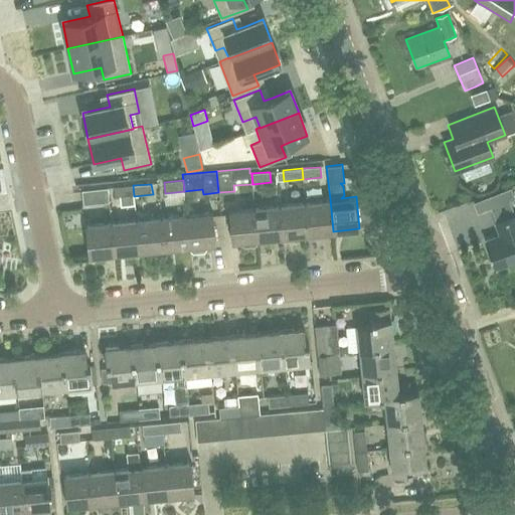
[(134,196),(133,185),(114,187),(115,198),(120,197),(121,206),(135,205),(134,196)]
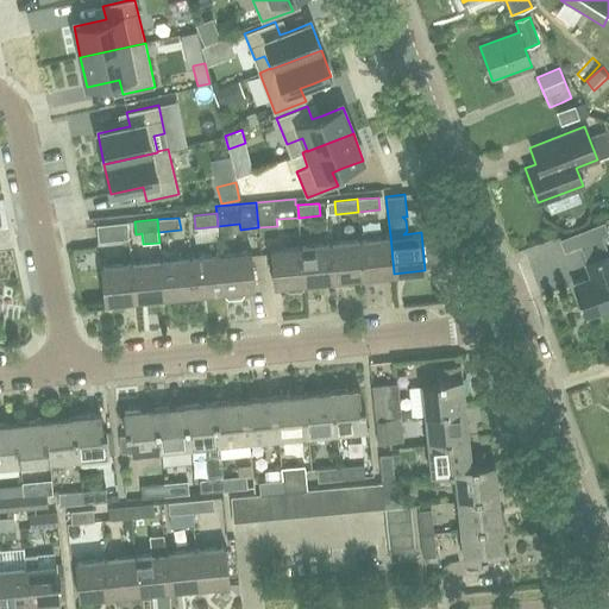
[(98,243),(129,240),(126,223),(96,226),(98,243)]
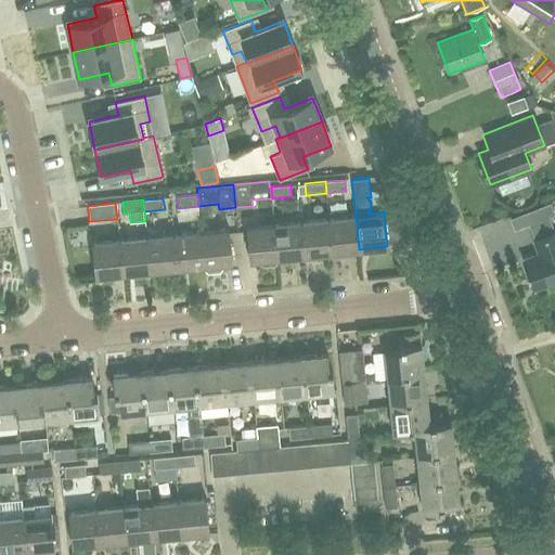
[(529,223),(549,216),(554,214),(550,203),(511,218),(515,228),(529,223)]
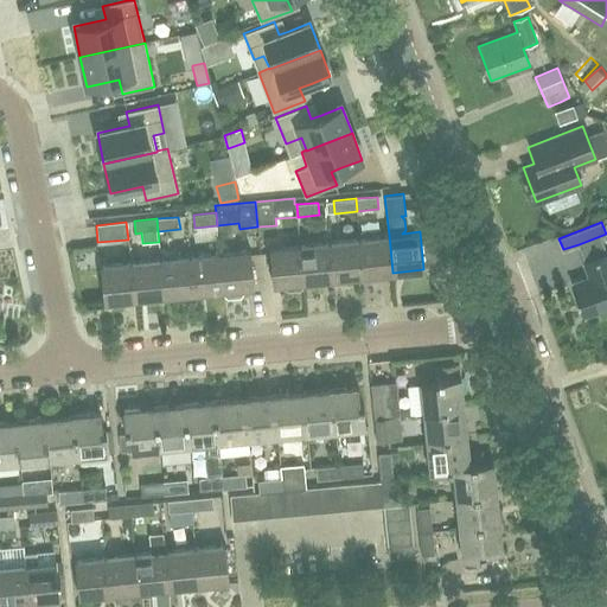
[(364,276),(393,273),(389,235),(359,238),(364,276)]
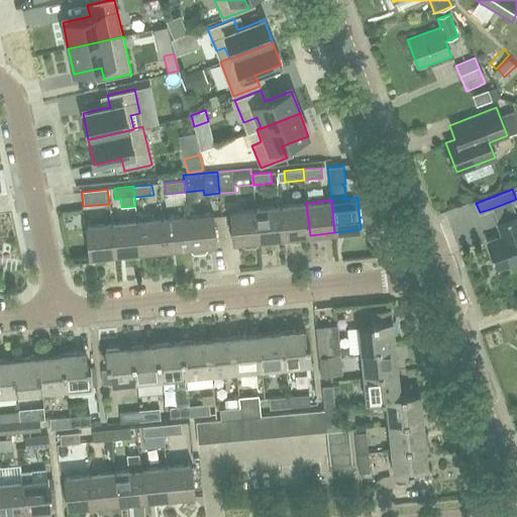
[(284,237),(310,235),(306,203),(281,205),(284,237)]
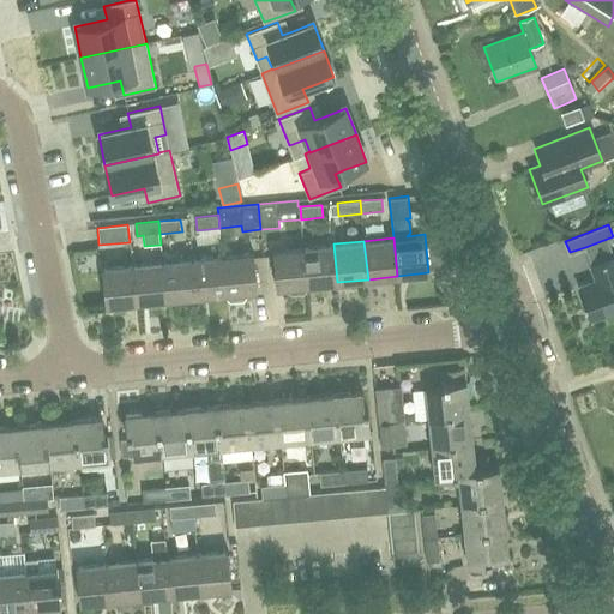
[(308,286),(337,282),(333,244),(305,247),(308,286)]
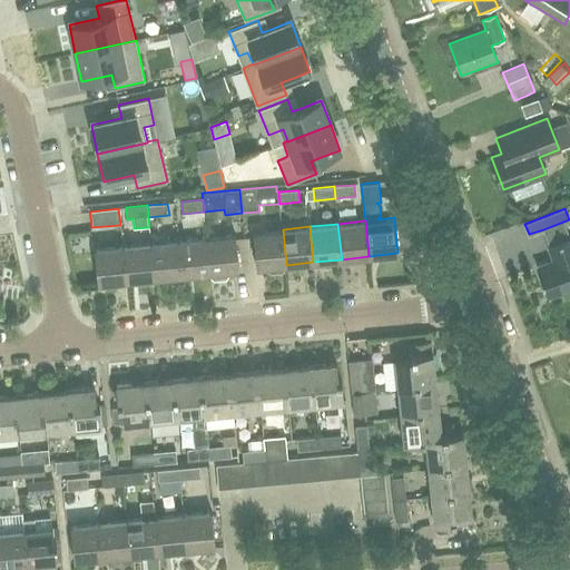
[(284,265),(286,265),(283,229),(254,233),(257,268),(268,267),(268,271),(271,273),(283,272),(285,269),(284,265)]
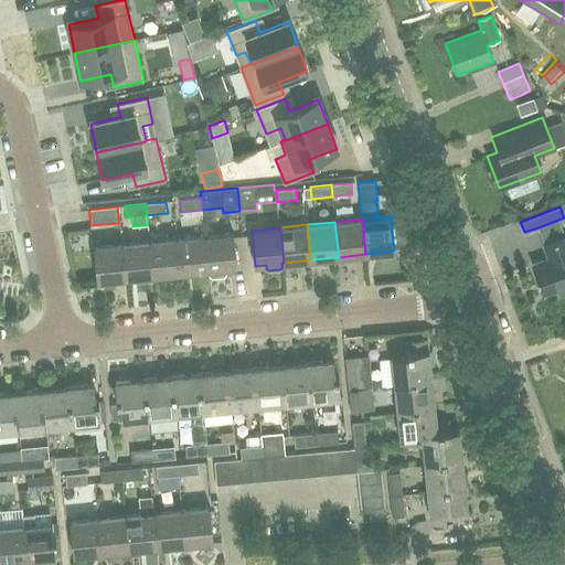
[(226,273),(226,268),(237,267),(234,233),(205,235),(209,270),(209,275),(212,277),(224,276),(226,273)]
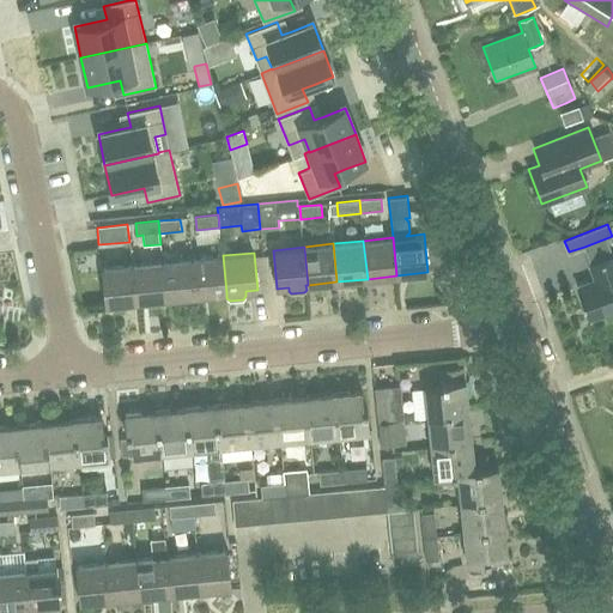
[(196,296),(226,293),(223,255),(193,259),(196,296)]
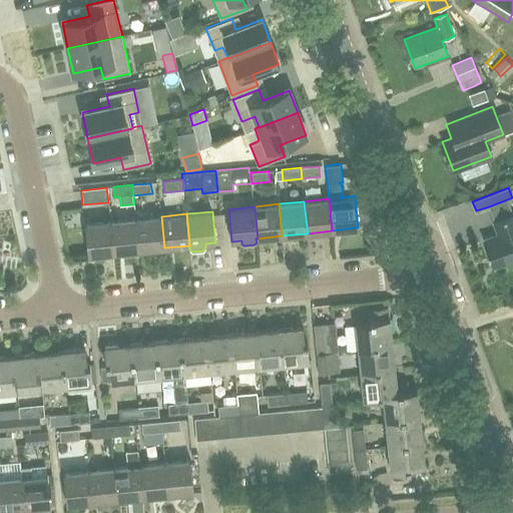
[(497,233),(483,239),(494,268),(512,260),(512,213),(494,220),(493,221),(497,233)]
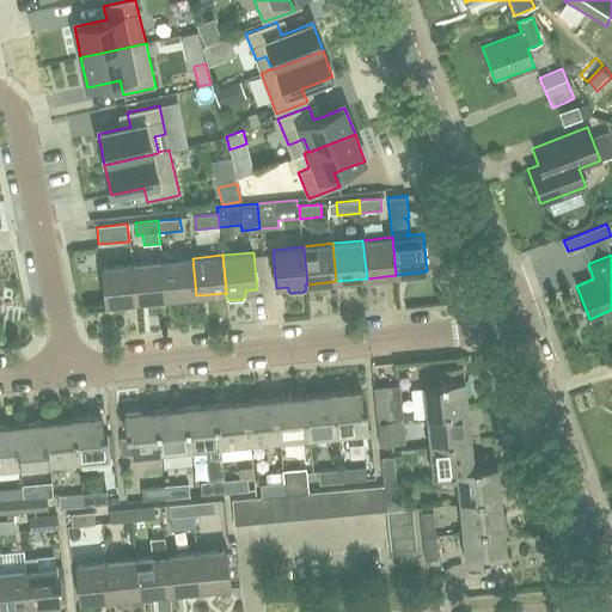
[(166,299),(196,295),(193,258),(163,261),(166,299)]
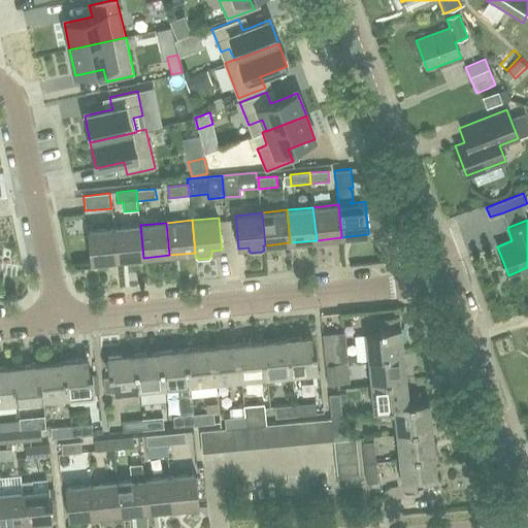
[(118,260),(143,258),(140,225),(113,228),(118,260)]
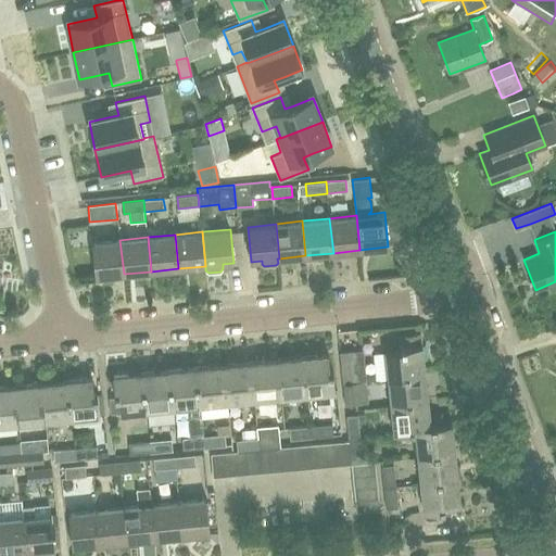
[(96,277),(124,274),(119,240),(92,242),(96,277)]
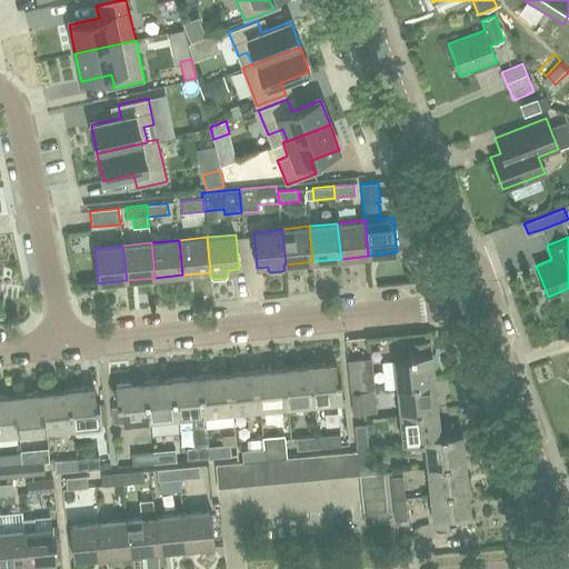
[(419,382),(436,380),(432,352),(431,352),(430,341),(410,343),(411,355),(411,358),(396,360),(398,388),(419,386),(419,382)]
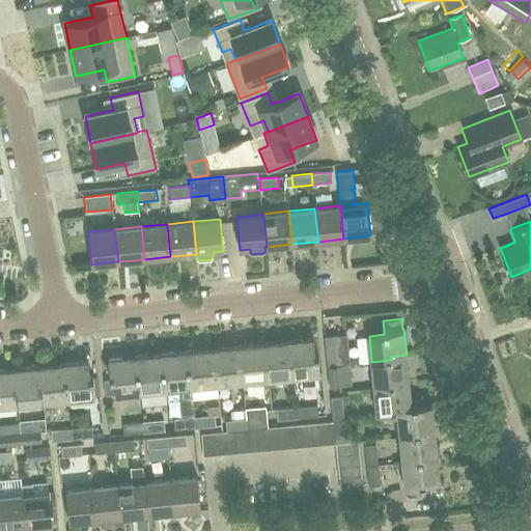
[(292,358),(295,376),(320,373),(318,354),(315,355),(314,338),(287,341),(289,359),(292,358)]
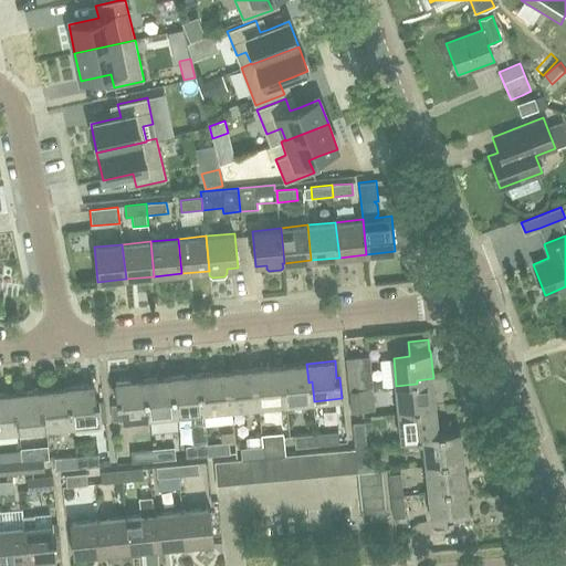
[(286,404),(314,401),(312,381),(308,383),(306,364),(280,366),(282,385),(285,385),(286,404)]
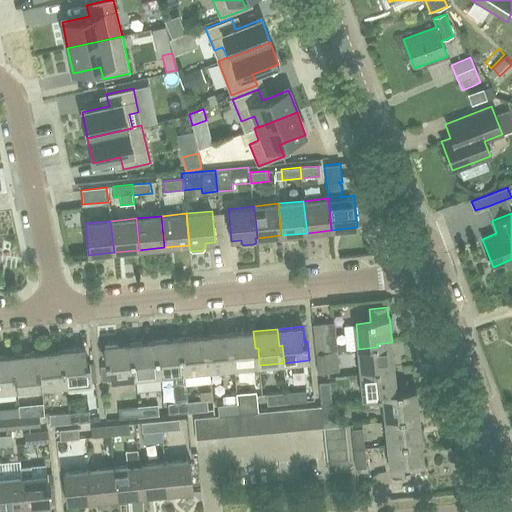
[(234,368),(259,365),(258,348),(255,348),(253,331),(228,334),(230,350),(233,350),(234,368)]
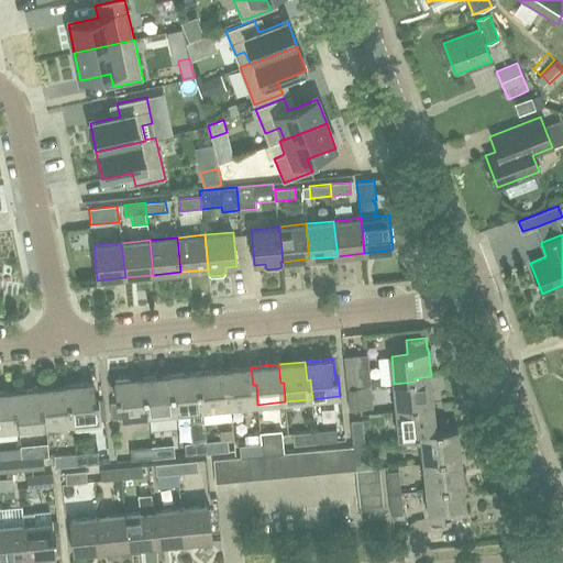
[(346,389),(368,387),(371,386),(367,364),(344,366),(346,389)]
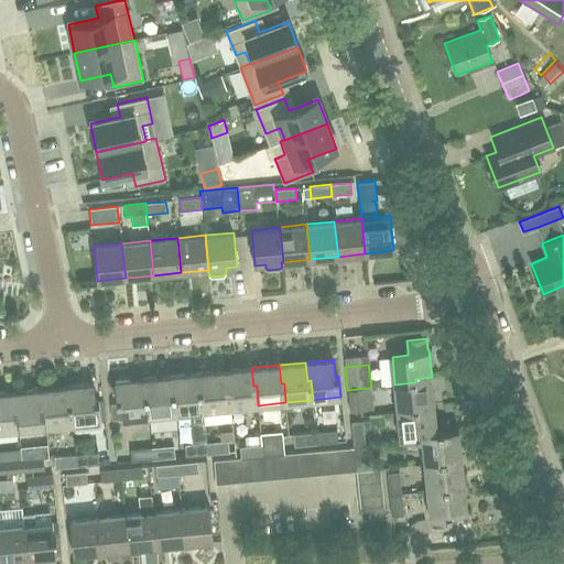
[(230,408),(258,405),(257,386),(253,386),(251,368),(224,370),(226,389),(229,389),(230,408)]
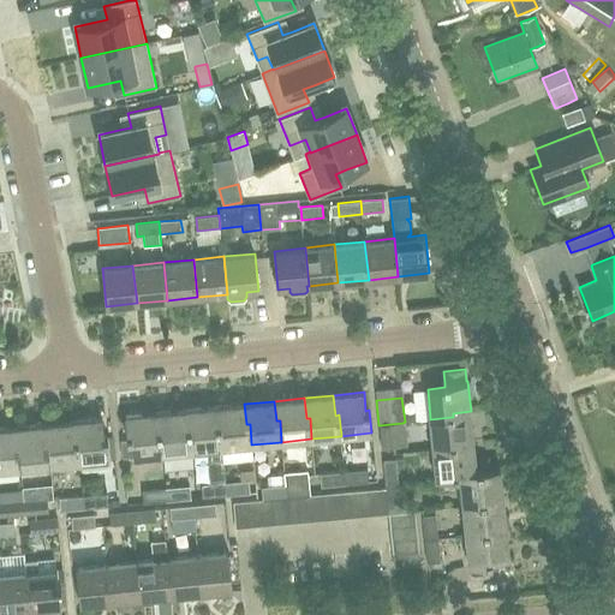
[(222,447),(251,445),(250,424),(246,424),(244,404),(215,406),(216,427),(220,427),(222,447)]
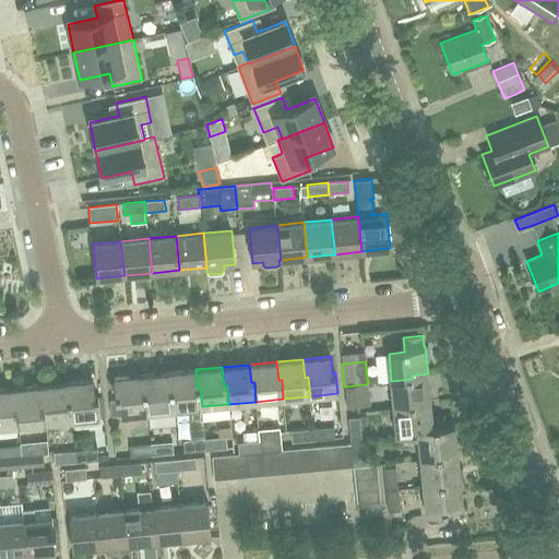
[(203,417),(202,406),(200,388),(197,388),(195,369),(168,372),(170,391),(173,391),(175,409),(190,408),(191,418),(203,417)]
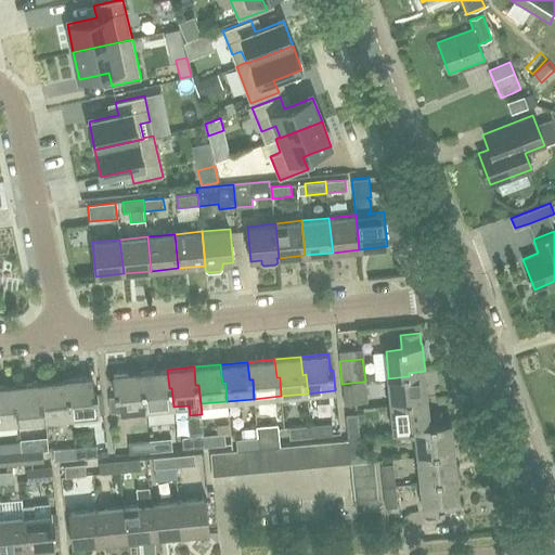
[(146,409),(173,407),(171,388),(169,388),(167,370),(140,372),(142,390),(145,390),(146,409)]
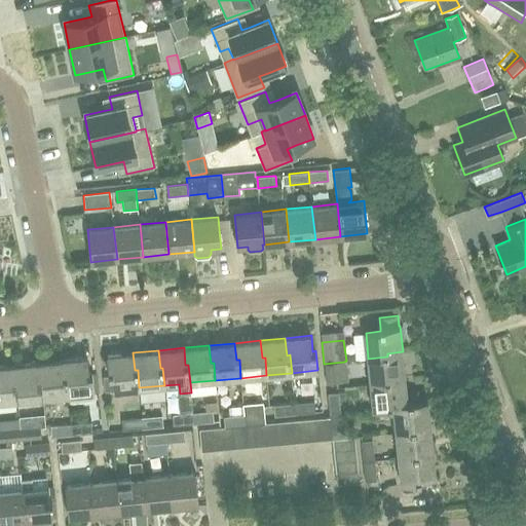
[(389,379),(406,377),(403,351),(387,353),(387,357),(368,359),(371,384),(389,381),(389,379)]
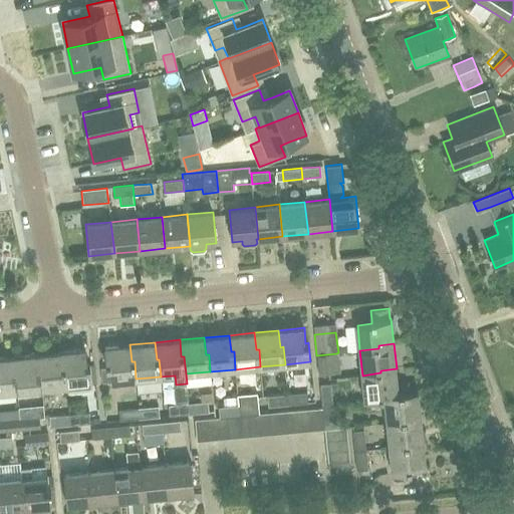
[(102,382),(136,378),(135,361),(132,361),(130,344),(104,347),(106,366),(101,366),(102,382)]
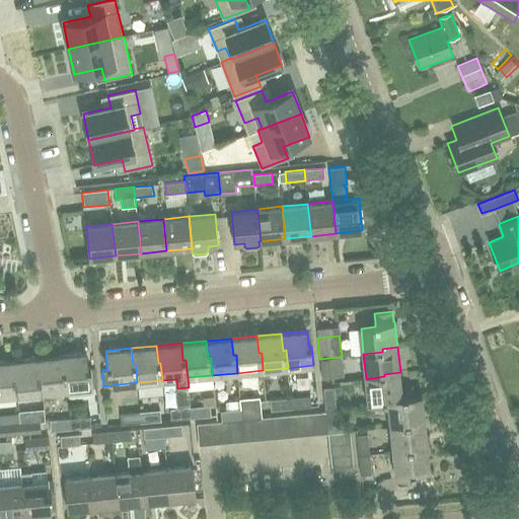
[(66,372),(67,389),(92,387),(90,368),(87,368),(86,353),(60,355),(62,372),(66,372)]
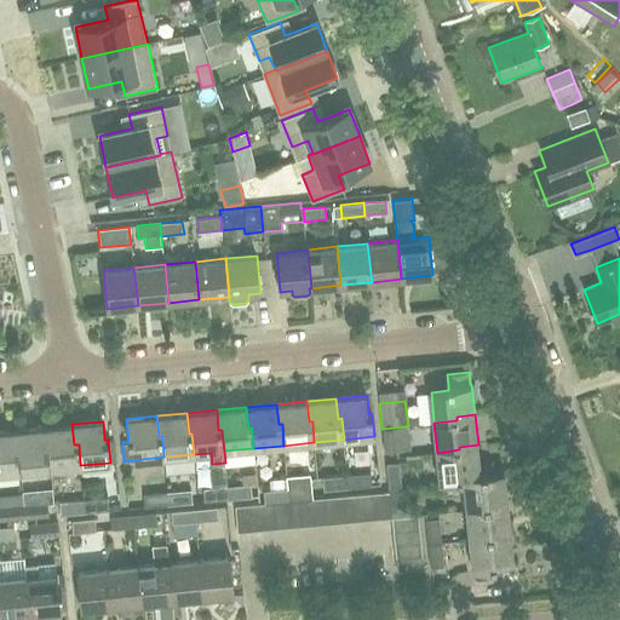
[(50,469),(80,465),(79,445),(74,445),(72,424),(42,428),(44,448),(49,447),(50,469)]
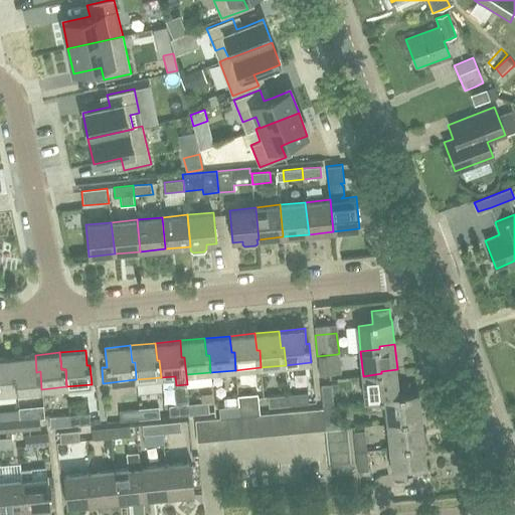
[(337,354),(317,356),(319,376),(331,375),(331,374),(336,373),(335,368),(338,364),(337,354)]
